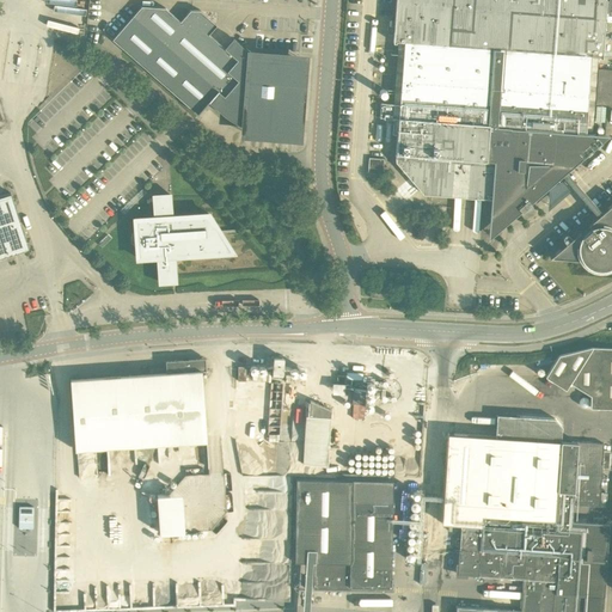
[(396,0),(395,13),(393,43),(395,43),(396,43),(396,41),(404,42),(399,98),(396,154),(395,161),(409,178),(423,194),(467,197),(484,199),(491,199),(513,201),(520,210),(521,210),(522,212),(524,213),(525,213),(526,213),(528,213),(530,212),(531,210),(532,209),(532,208),(532,206),(532,204),(531,203),(530,202),(549,187),(557,179),(563,175),(579,194),(599,218),(604,213),(583,190),(567,171),(583,157),(587,105),(591,55),(599,56),(599,57),(601,57),(606,0),(396,0)]
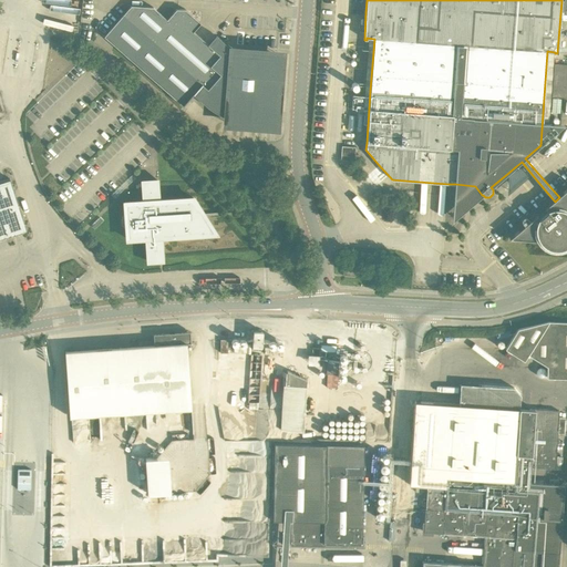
[(198,21),(185,10),(176,9),(167,20),(153,8),(131,6),(104,37),(183,106),(193,94),(208,107),(213,111),(217,113),(222,115),(227,117),(233,119),(238,120),(260,122),(261,111),(271,112),(276,58),(217,53),(191,30),(198,21)]
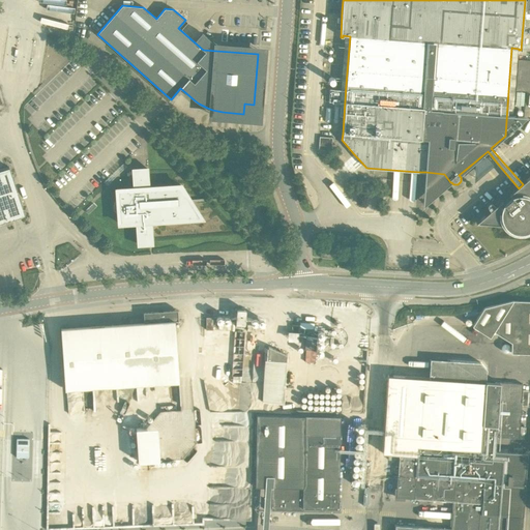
[(322,150),(334,151),(334,142),(323,141),(322,150)]
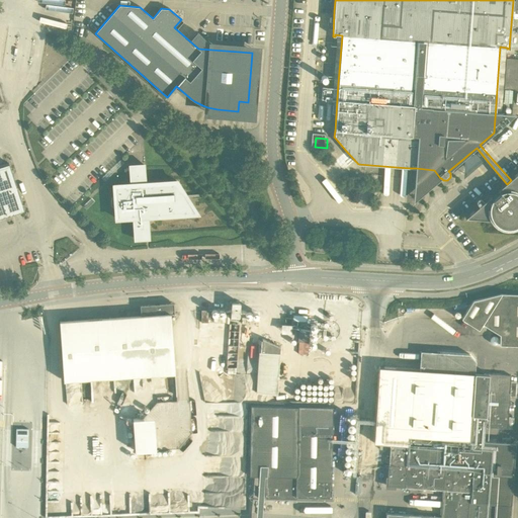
[(0,217),(23,209),(8,163),(0,166),(0,217)]
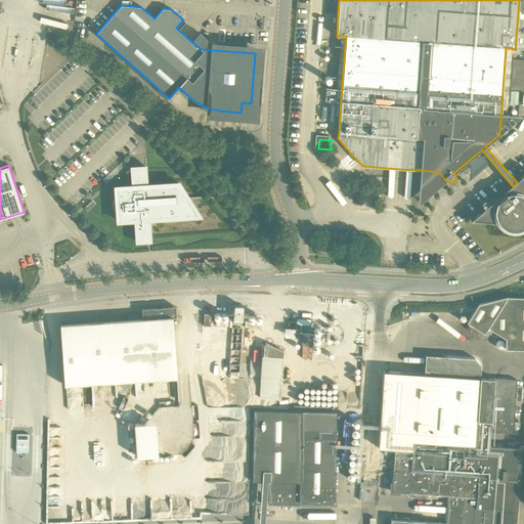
[(147,185),(146,168),(130,169),(131,186),(115,187),(118,221),(133,220),(135,241),(151,239),(149,219),(199,215),(178,183),(147,185)]
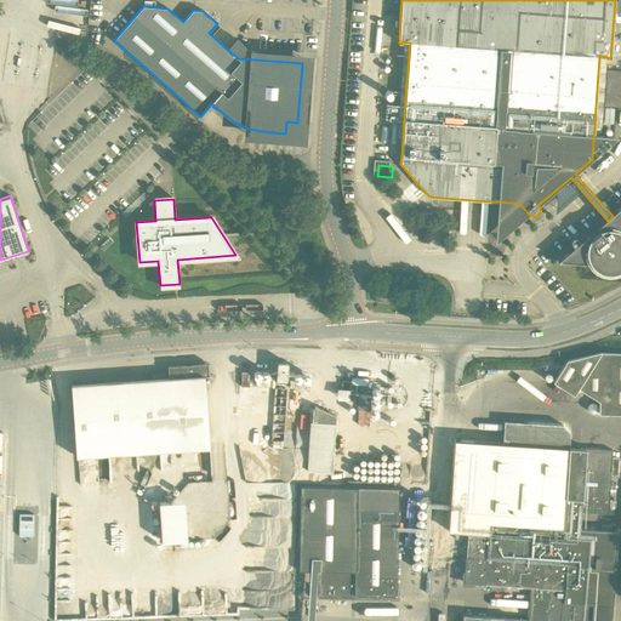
[(608,221),(559,262),(592,265),(593,267),(594,268),(596,269),(597,271),(599,272),(600,273),(603,274),(604,274),(607,275),(609,275),(610,275),(613,275),(615,275),(616,274),(619,274),(620,273),(620,272),(620,209),(613,216),(608,221)]
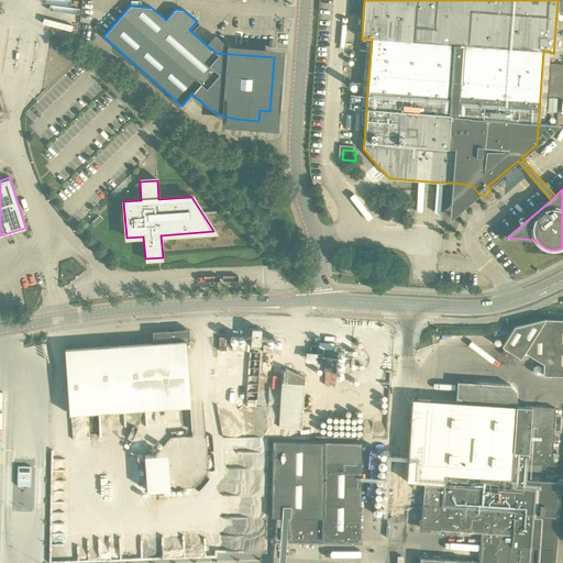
[(562,375),(562,319),(544,319),(514,327),(501,346),(520,357),(525,352),(543,363),(542,374),(562,375)]
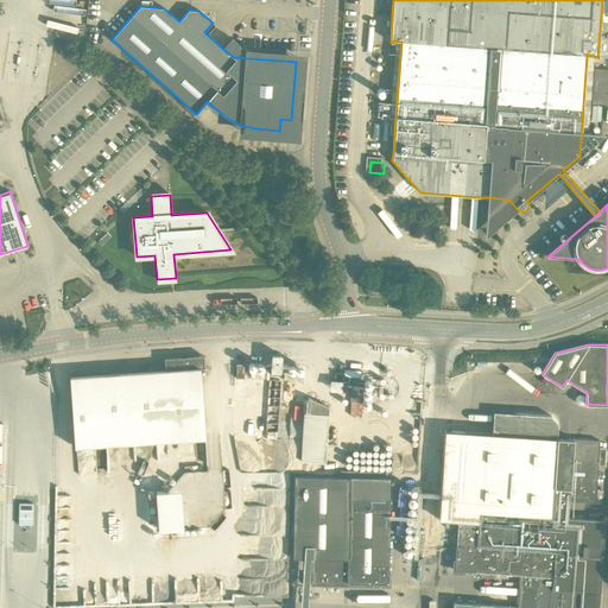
[(555,353),(507,365),(507,385),(537,385),(542,374),(555,353)]
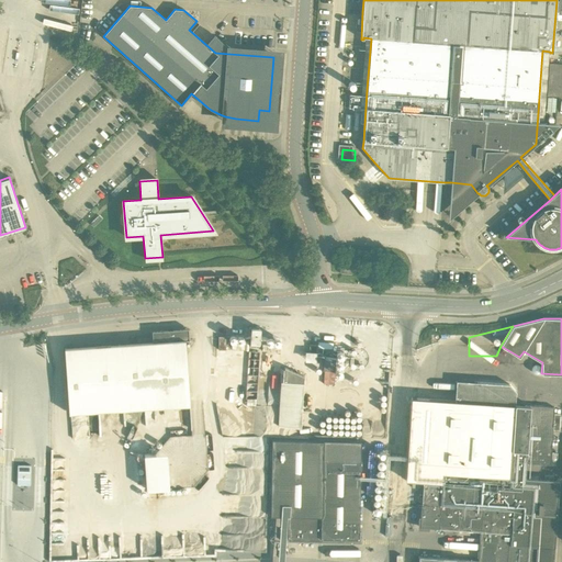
[(245,328),(232,333),(234,343),(247,339),(245,328)]
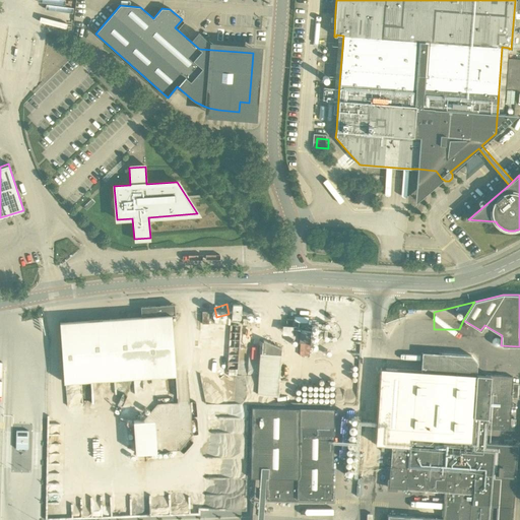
[(141,317),(60,322),(64,383),(175,375),(171,314),(175,314),(174,312),(172,310),(170,308),(168,306),(166,305),(148,306),(146,308),(144,309),(143,312),(142,314),(141,317)]
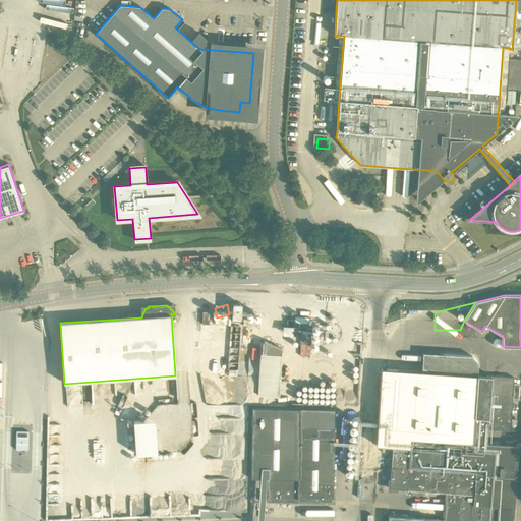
[(286,324),(286,331),(296,332),(297,325),(286,324)]
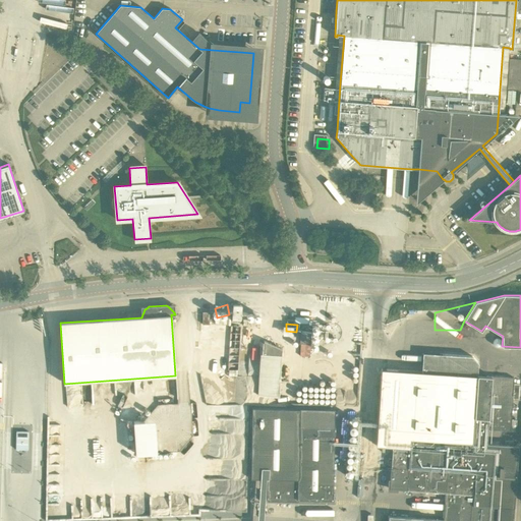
[(255,339),(254,329),(243,330),(244,340),(255,339)]
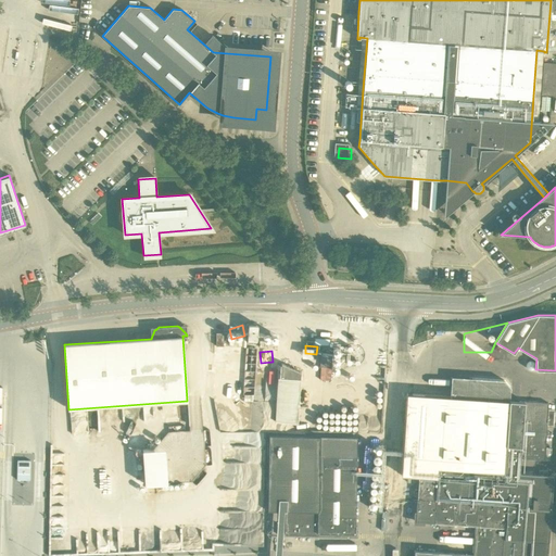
[(280,365),(279,378),(300,379),(301,371),(281,364),(280,365)]
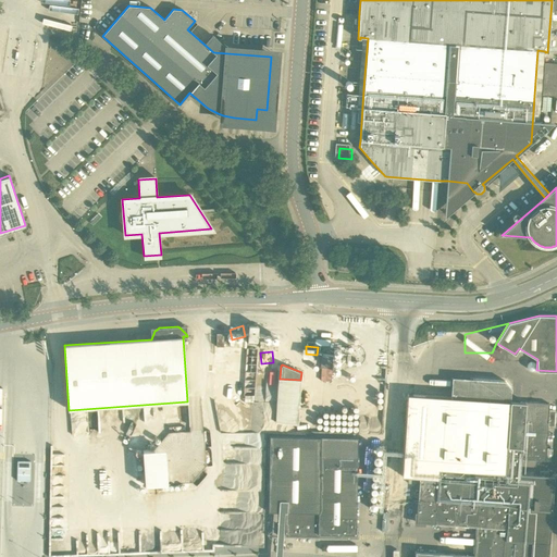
[(336,366),(324,366),(325,381),(337,381),(336,366)]
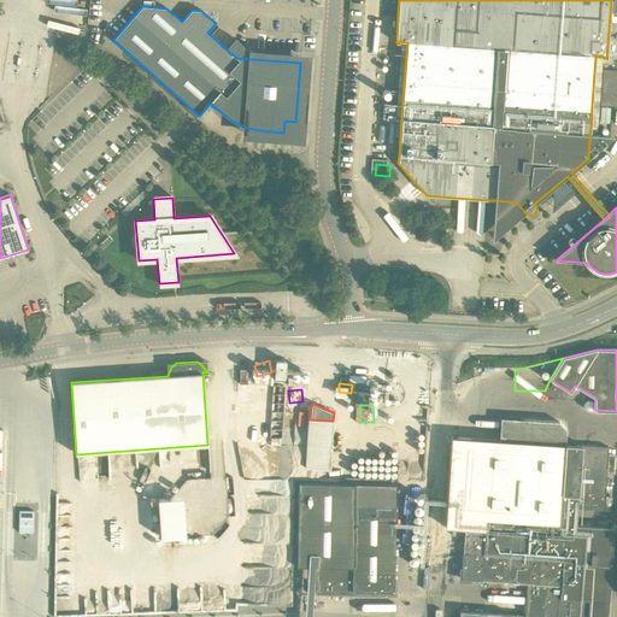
[(615,474),(616,453),(610,452),(609,447),(480,439),(479,454),(491,456),(488,495),(511,497),(510,511),(481,509),(482,482),(466,481),(460,580),(527,585),(524,616),(460,611),(459,616),(607,616),(615,527),(577,524),(579,510),(605,512),(609,474),(615,474)]
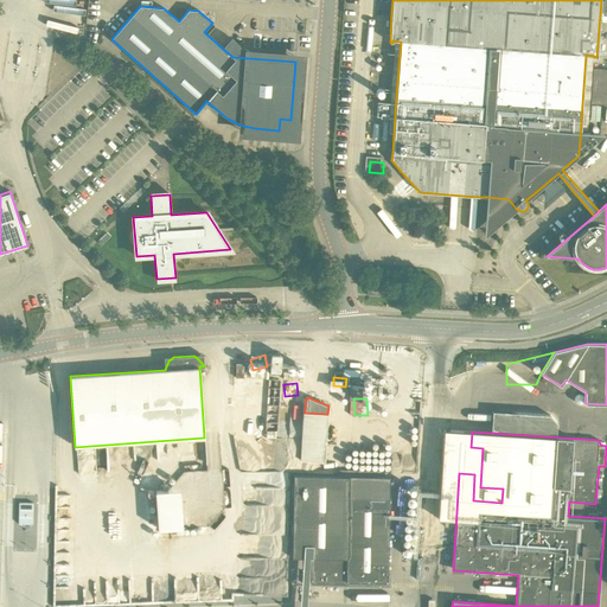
[(347,582),(387,582),(389,477),(293,475),(292,557),(311,558),(310,585),(347,585),(347,582)]
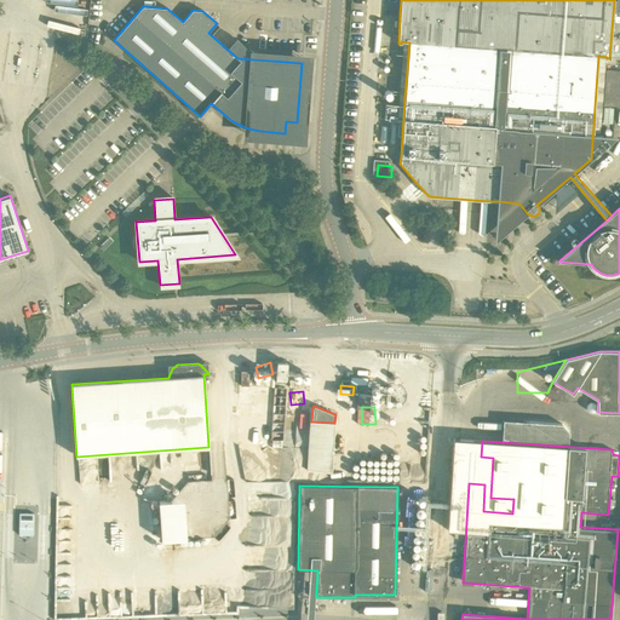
[(171,500),(159,501),(161,540),(174,539),(171,500)]
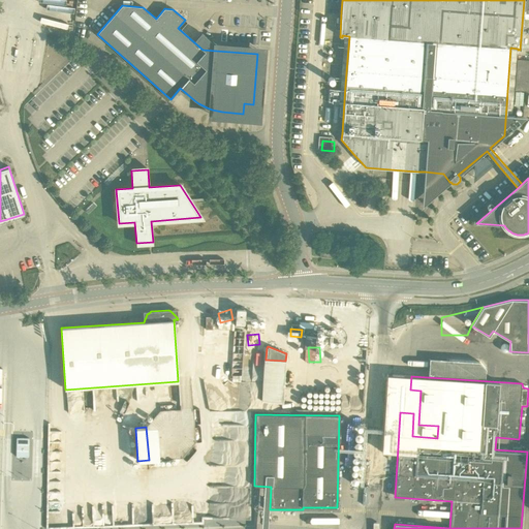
[(41,429),(0,430),(0,509),(44,508),(41,429)]
